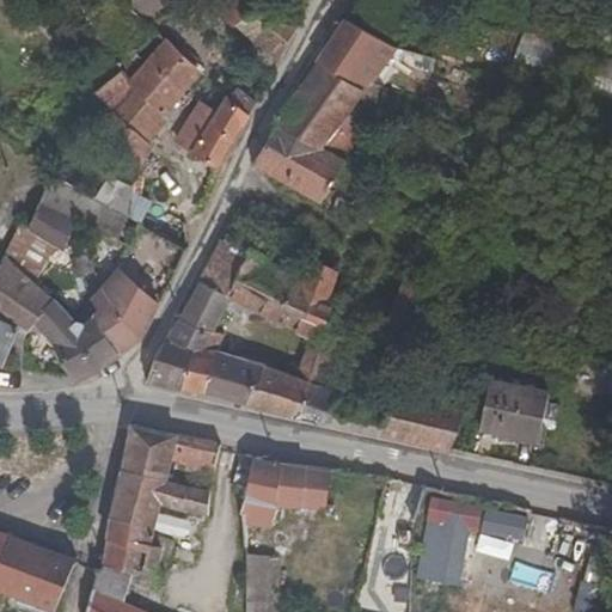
[(200,0),(242,30),(249,36),(254,41),(281,8),(270,0),(200,0)]
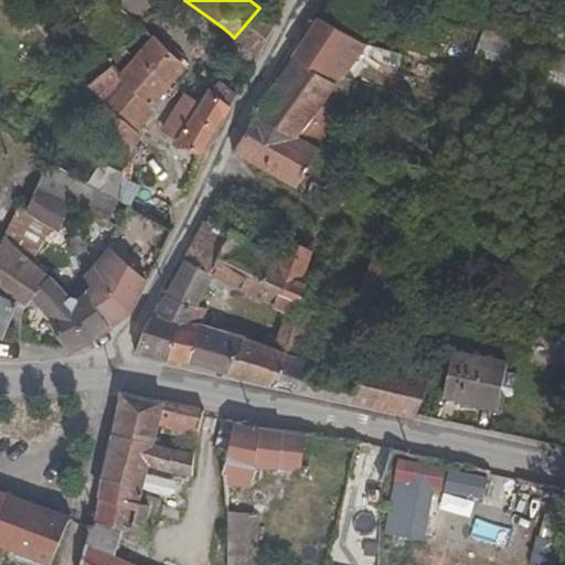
[(258,54),(276,21),(259,8),(234,38),(258,54)]
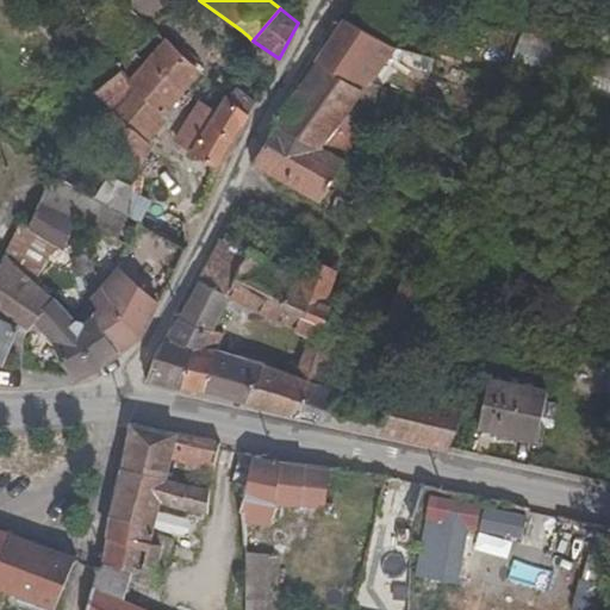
[(552,43),(568,48),(571,38),(523,16),(514,37),(548,49),(552,43)]
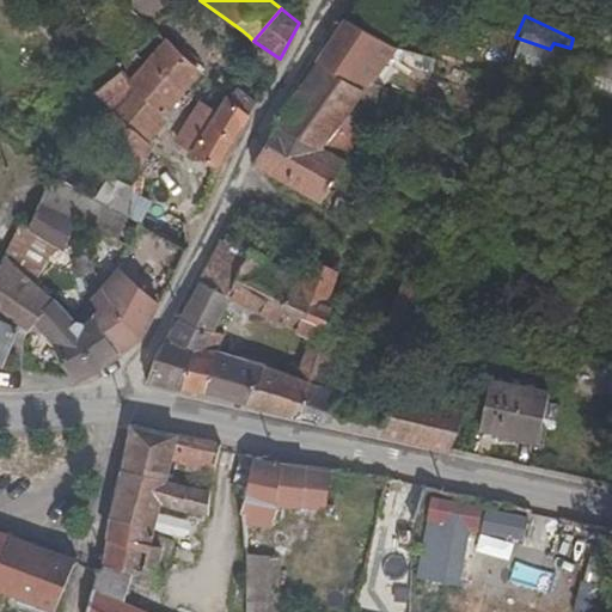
[(372,81),(384,60),(392,46),(343,18),(316,62),(365,92),(372,81)]
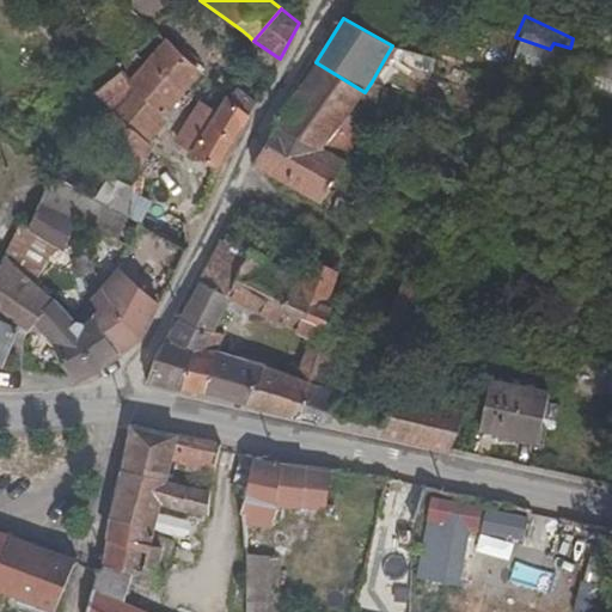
[(166,114),(201,72),(165,40),(130,79),(166,114)]
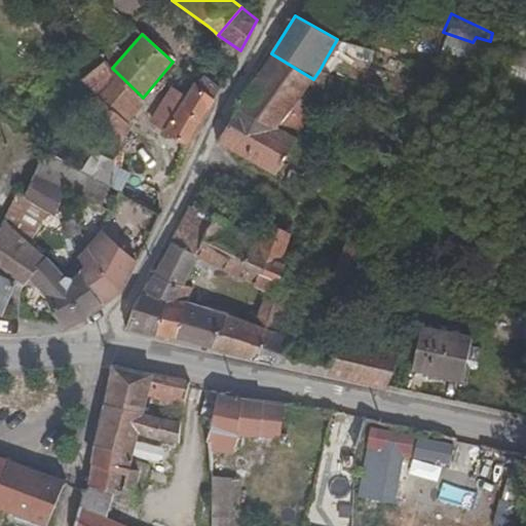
[(371,49),(360,46),(337,39),(330,51),(367,63),(371,49)]
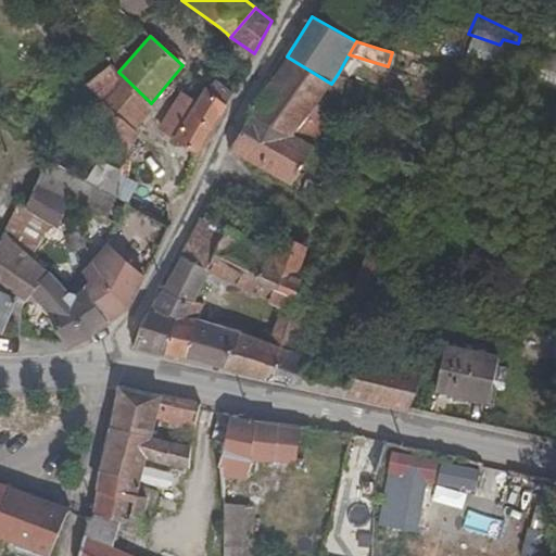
[(331,84),(287,57),(251,112),(292,136),(331,84)]
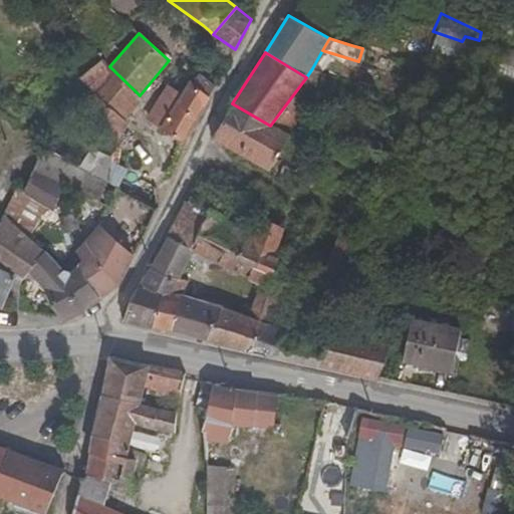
[(140,95),(109,66),(101,59),(79,76),(93,89),(76,111),(113,134),(120,138),(129,121),(126,118),(143,98),(140,95)]
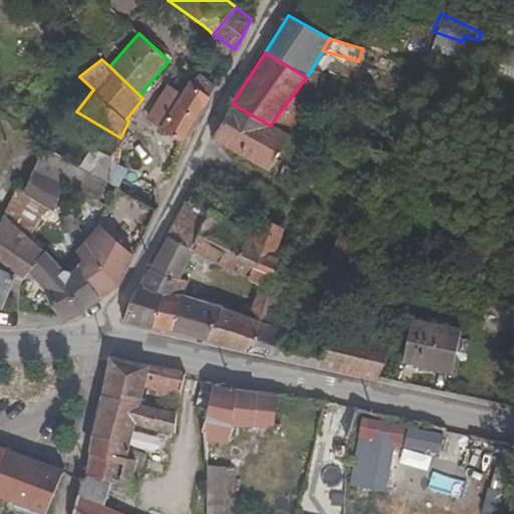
[(286,133),(295,118),(327,73),(312,68),(306,77),(270,125),(232,103),(212,139),(269,171),(276,160),(289,135),(286,133)]
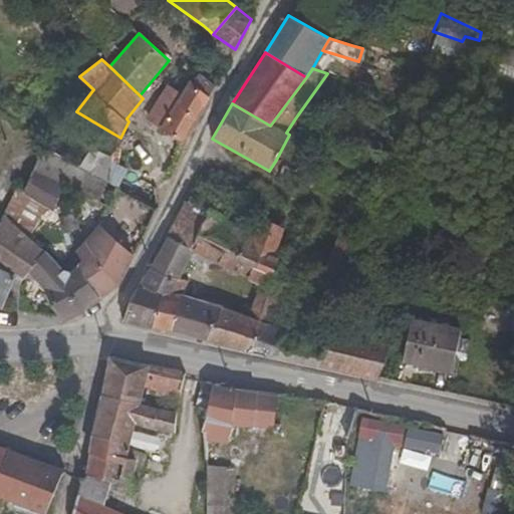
[(146,118),(166,130),(186,143),(215,85),(199,71),(193,79),(189,78),(181,91),(166,82),(146,118)]
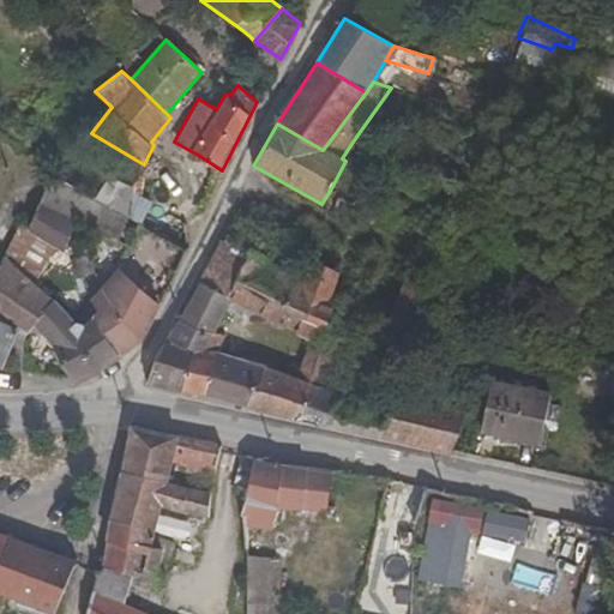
[(133,185),(140,186),(144,164),(136,160),(133,185)]
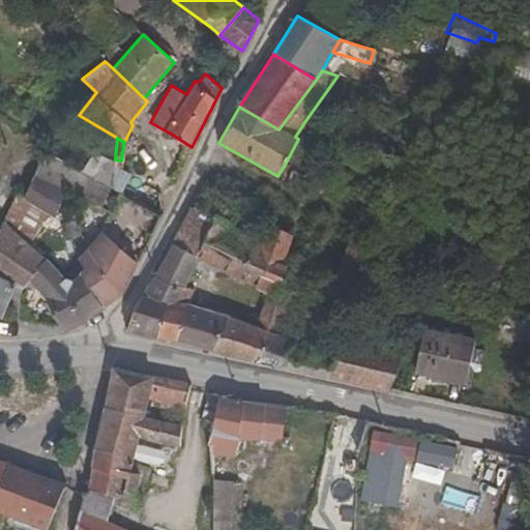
[(94,151),(81,170),(43,149),(33,178),(74,197),(100,208),(111,187),(113,165),(115,159),(94,151)]
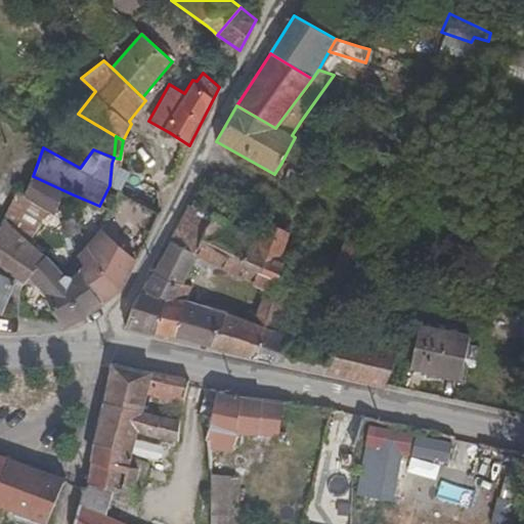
[(131,175),(131,170),(112,163),(110,185),(119,190),(159,212),(159,189),(131,175)]
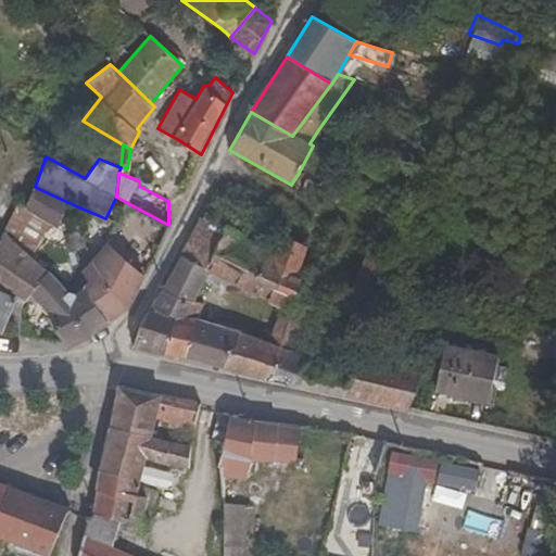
[(73,217),(77,206),(35,187),(27,209),(58,228),(64,215),(73,217)]
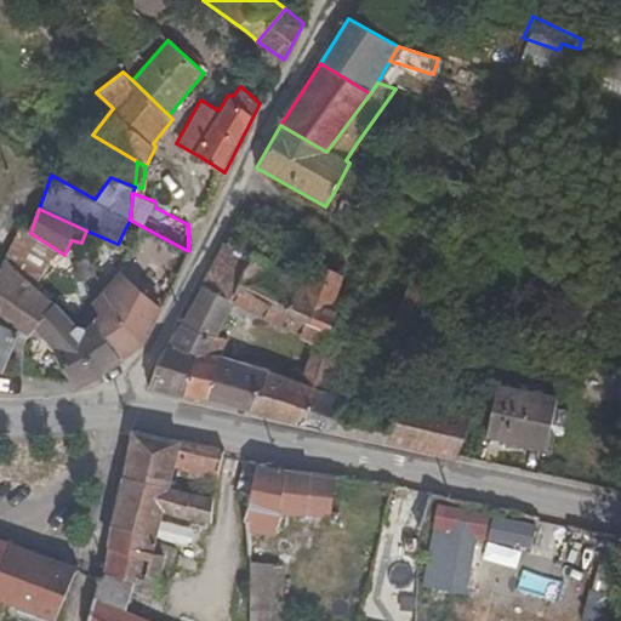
[(57,269),(64,255),(30,233),(20,227),(5,257),(52,301),(55,294),(39,283),(47,266),(57,269)]
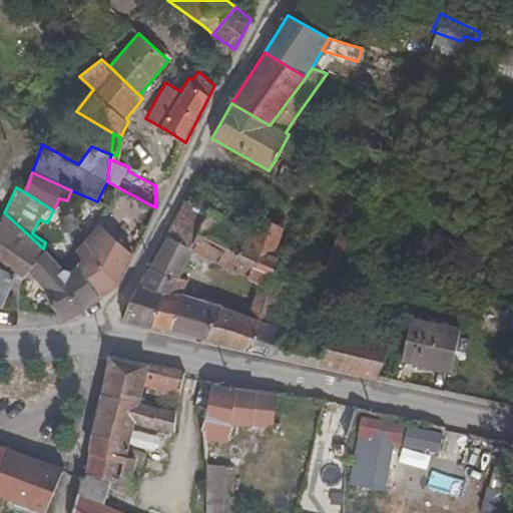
[(277,247),(291,203),(268,193),(267,197),(251,236),(277,247)]
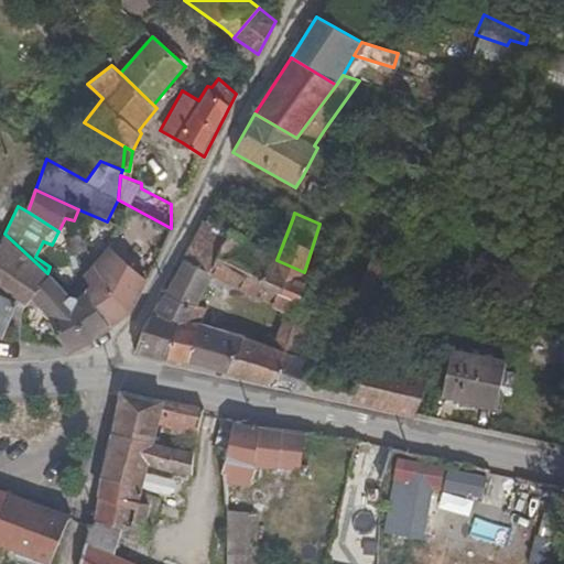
[(288,308),(295,314),(314,278),(304,272),(277,260),(246,246),(247,240),(205,220),(184,259),(213,273),(288,308)]
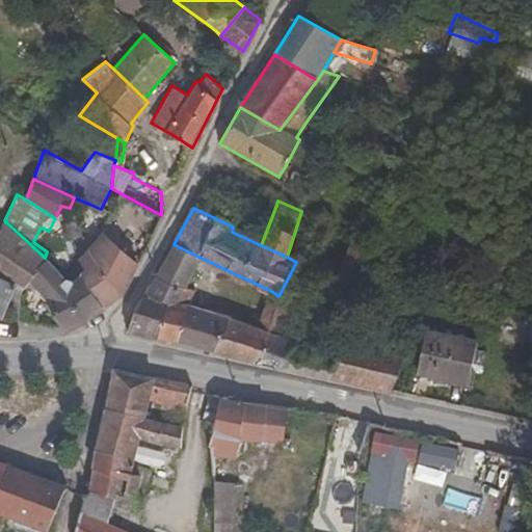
[(71,280),(45,258),(4,220),(0,228),(0,276),(23,289),(30,283),(46,297),(64,328),(65,330),(83,322),(104,307),(81,274),(71,280)]
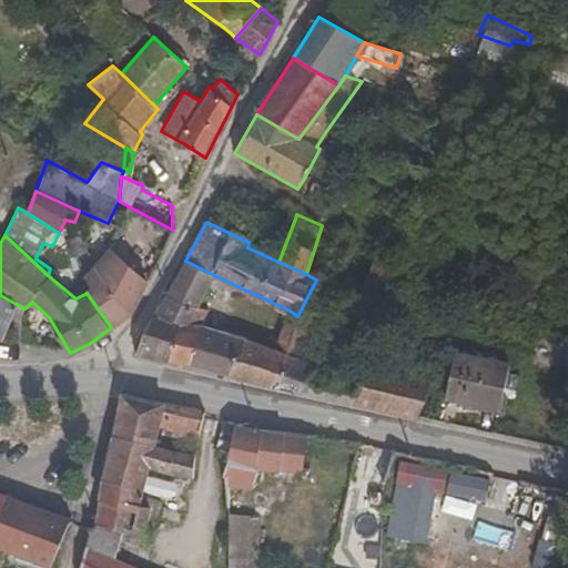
[(87,251),(81,235),(66,241),(70,256),(87,251)]
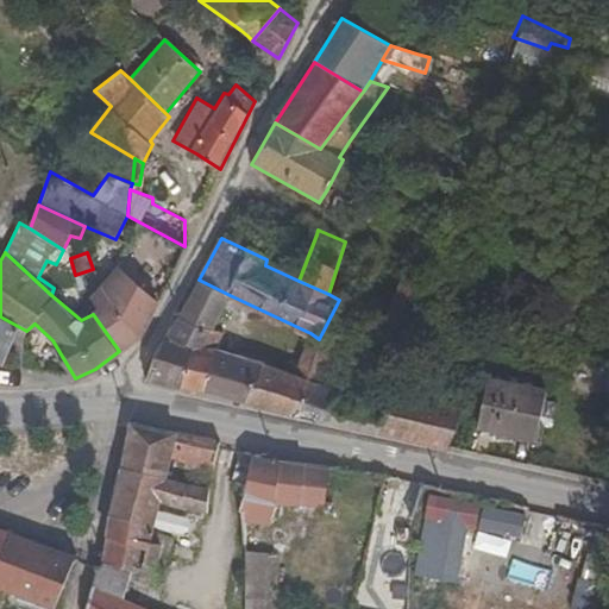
[(119,351),(142,337),(157,302),(119,268),(93,296),(100,307),(93,314),(119,351)]
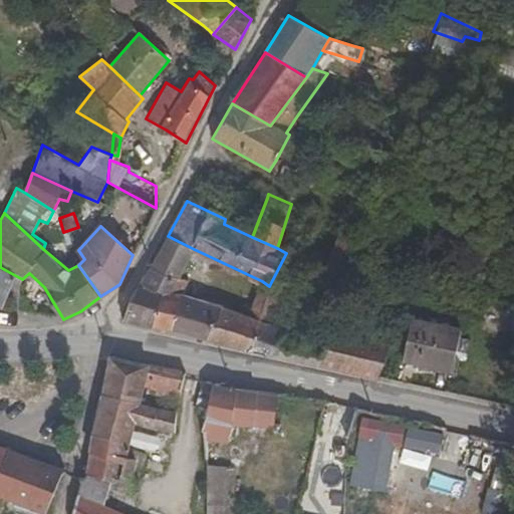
[(319,309),(313,325),(328,330),(329,328),(332,314),(335,315),(361,256),(367,244),(340,231),(323,270),(286,253),(269,286),(262,307),(273,312),(281,293),(319,309)]
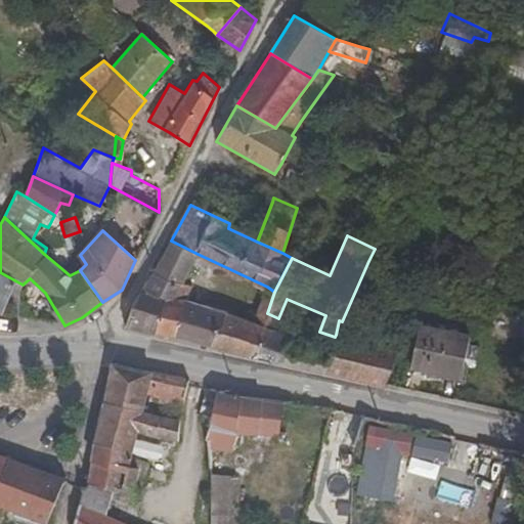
[(54,259),(68,255),(60,236),(47,241),(54,259)]
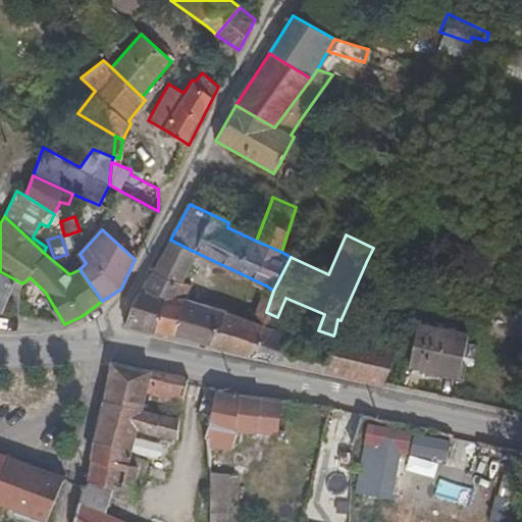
[(152,271),(174,278),(183,281),(197,253),(170,240),(152,271)]
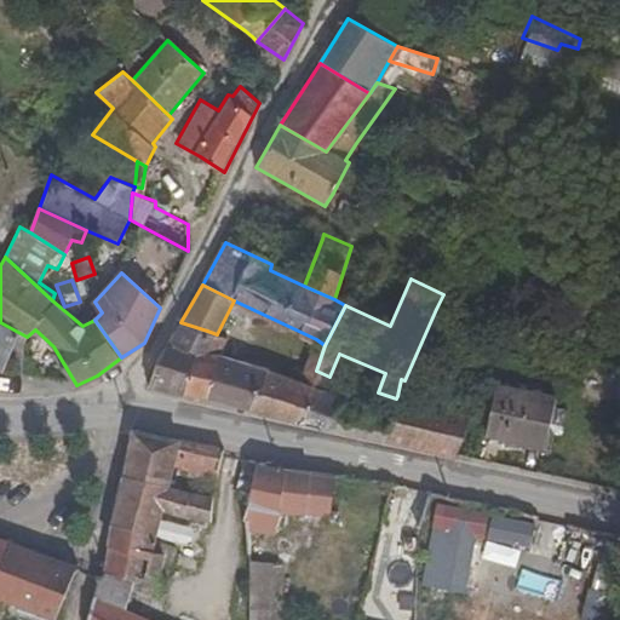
[(22,350),(27,337),(0,322),(0,368),(23,373),(22,350)]
